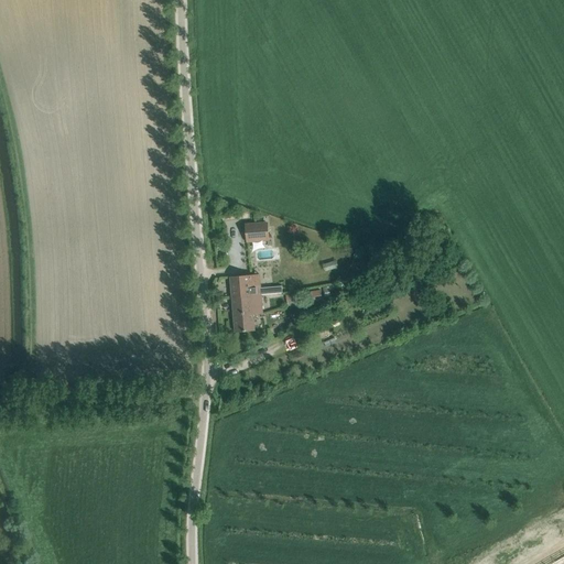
[(247,241),(258,240),(269,239),(268,223),(246,225),(247,241)]
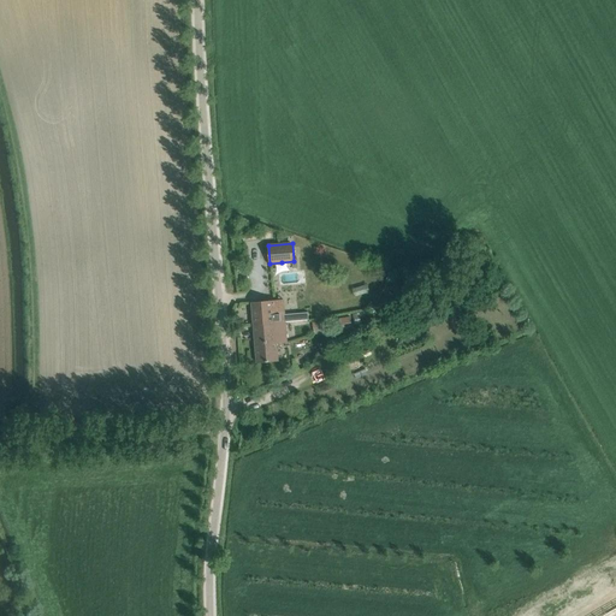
[(356,295),(371,292),(368,284),(354,288),(356,295)]
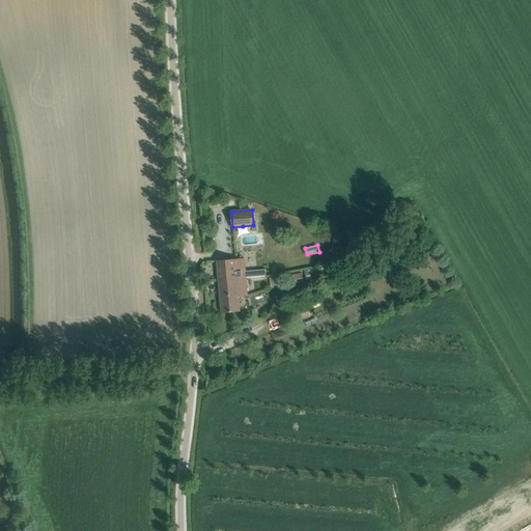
[(266,270),(245,272),(244,258),(227,259),(217,260),(218,280),(221,313),(231,312),(240,311),(239,297),(247,296),(246,279),(246,278),(266,276),(266,270)]
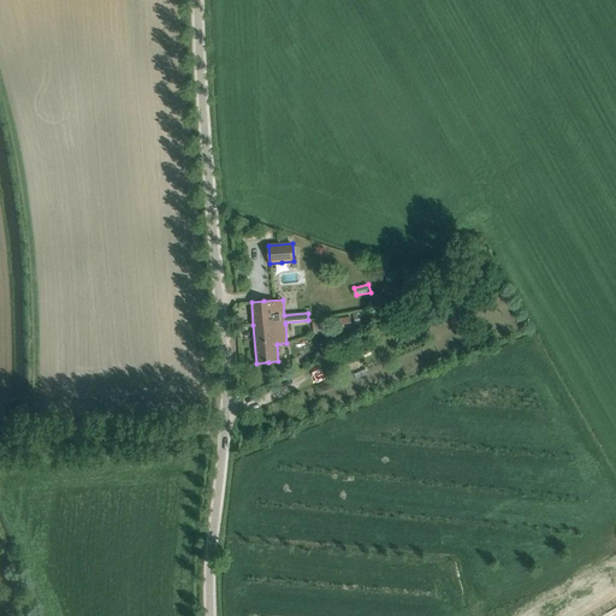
[(341,330),(351,329),(350,317),(338,318),(341,330)]
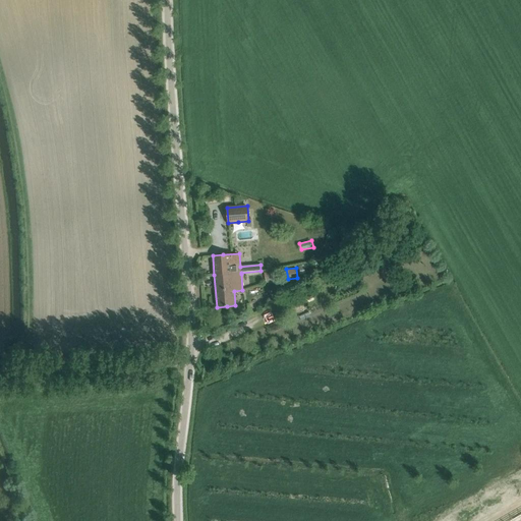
[(288,293),(300,287),(299,284),(287,290),(288,293)]
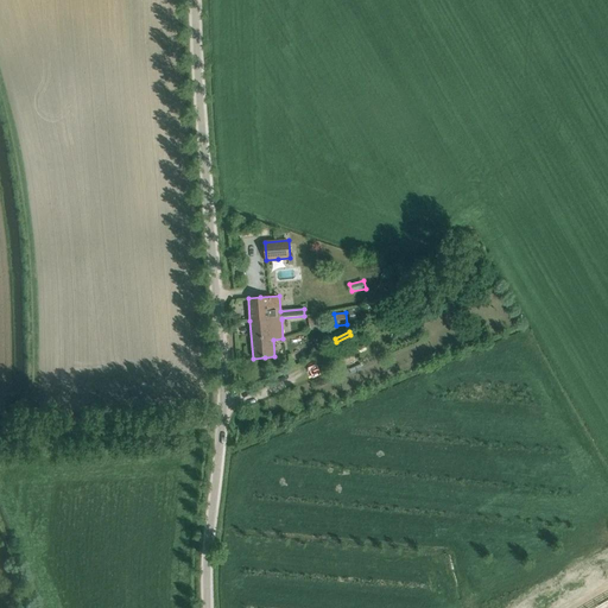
[(607,607),(607,593),(580,607),(607,607)]
